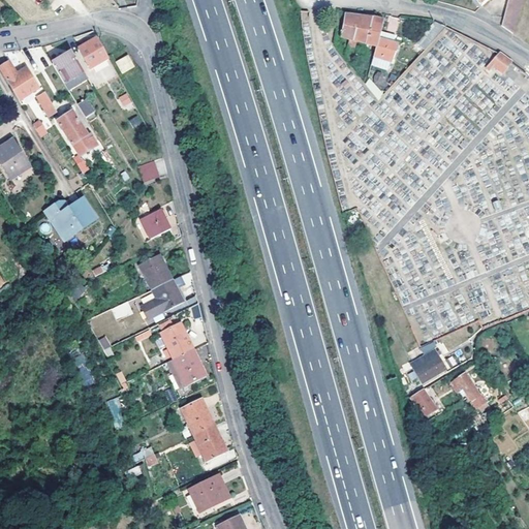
[(507,0),(503,17),(515,25),(520,0),(507,0)]
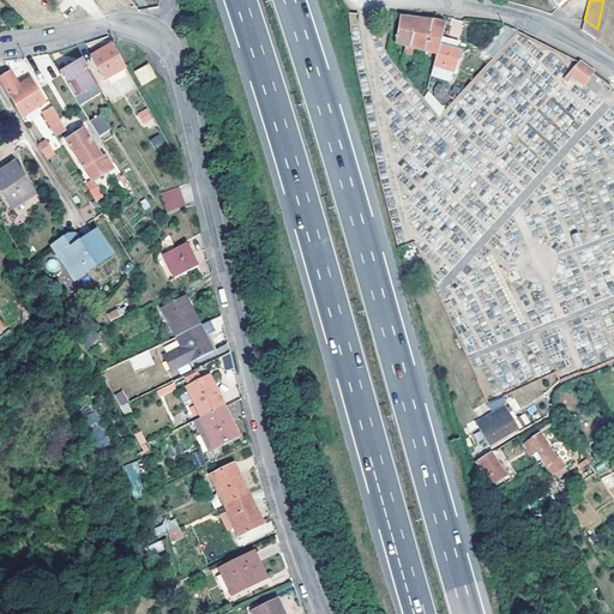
[(399,67),(405,73),(414,47),(410,47),(416,18),(401,17),(397,43),(407,46),(399,67)]
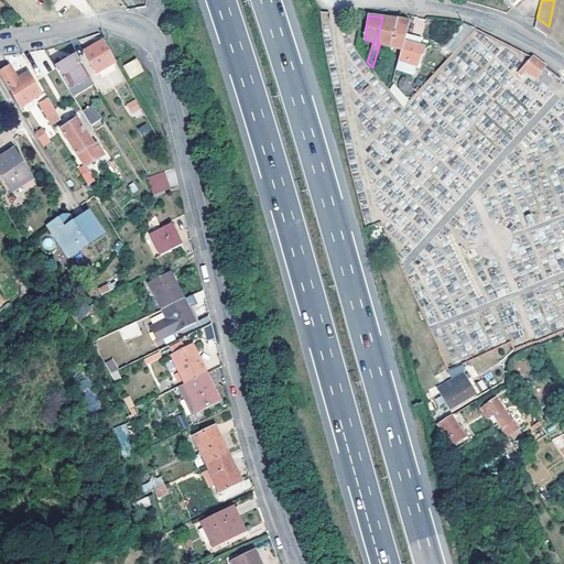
[(382,17),(377,43),(380,43),(390,45),(397,19),(382,17)]
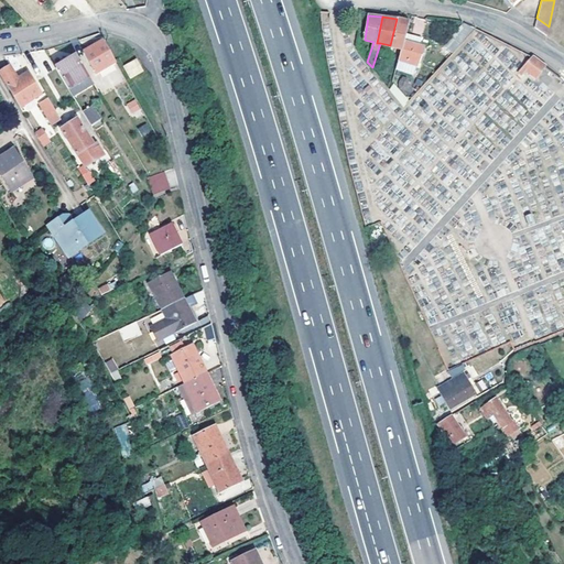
[(404,42),(409,22),(397,19),(390,45),(402,49),(404,42)]
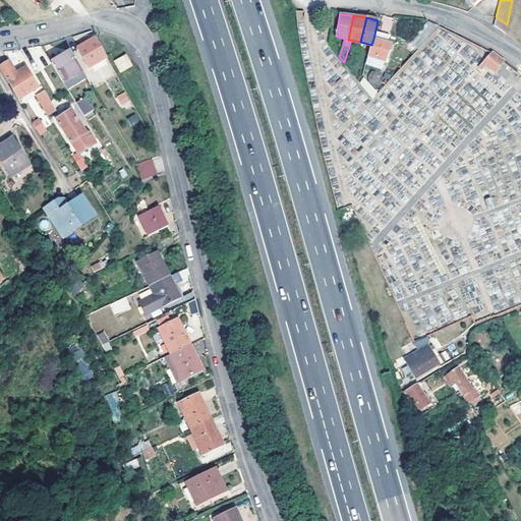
[(440,26),(435,22),(430,21),(417,36),(424,43),(440,26)]
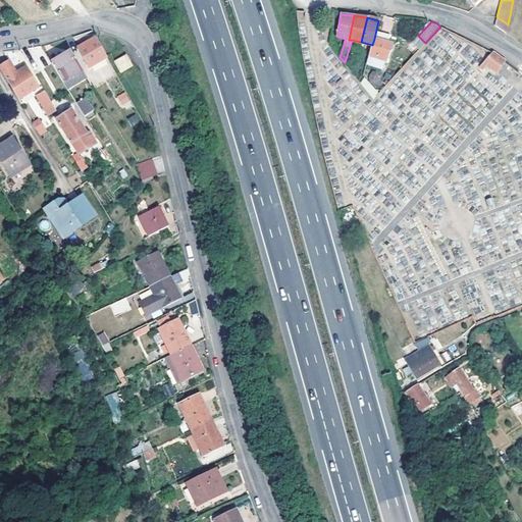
[(92,66),(107,57),(96,38),(77,47),(89,67),(92,66)]
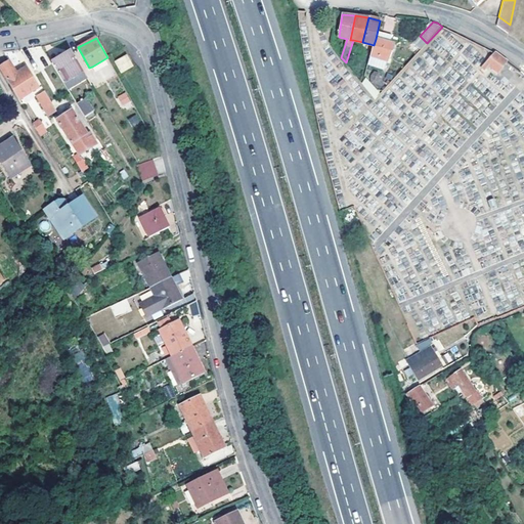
[(393,44),(376,39),(374,45),(368,61),(386,68),(393,44)]
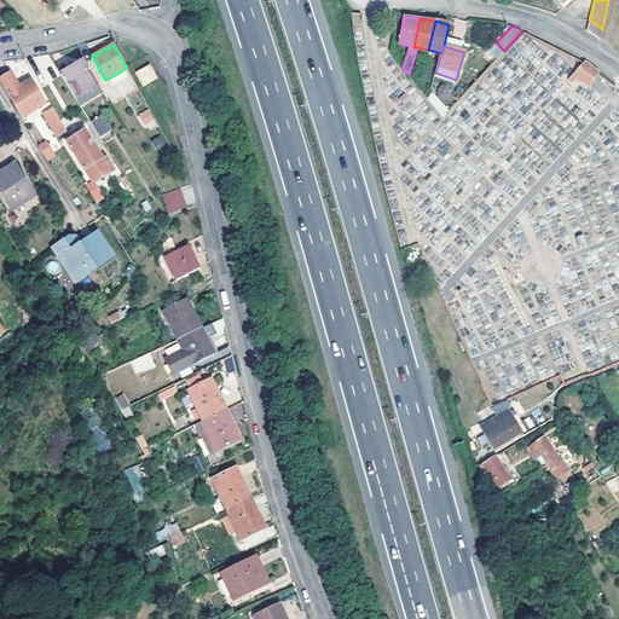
[(139,77),(152,70),(145,57),(132,64),(139,77)]
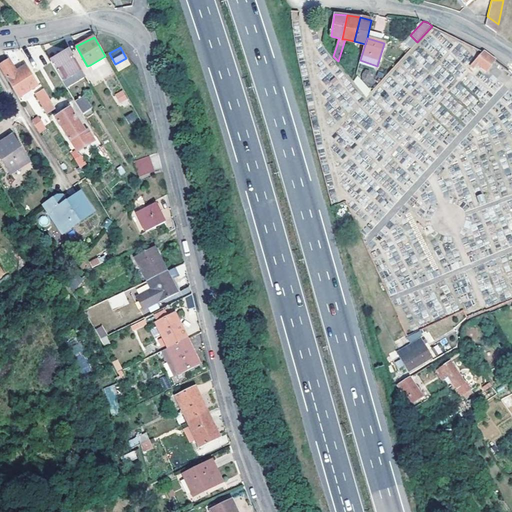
[(63,80),(82,69),(71,50),(51,61),(63,80)]
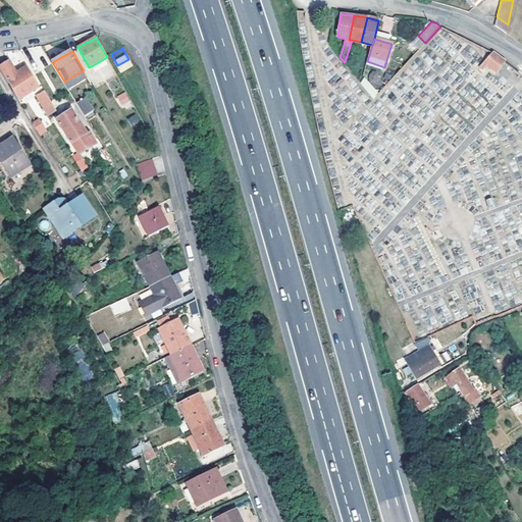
[(506,62),(493,53),(484,65),(487,67),(489,65),(499,72),(506,62)]
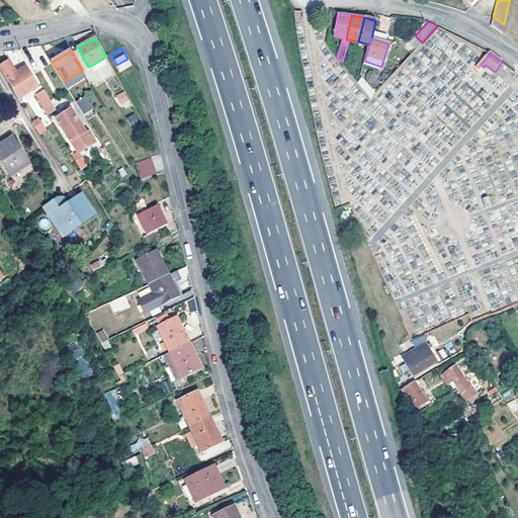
[(19,97),(38,87),(26,67),(16,73),(8,61),(0,66),(0,68),(6,78),(7,78),(19,97)]
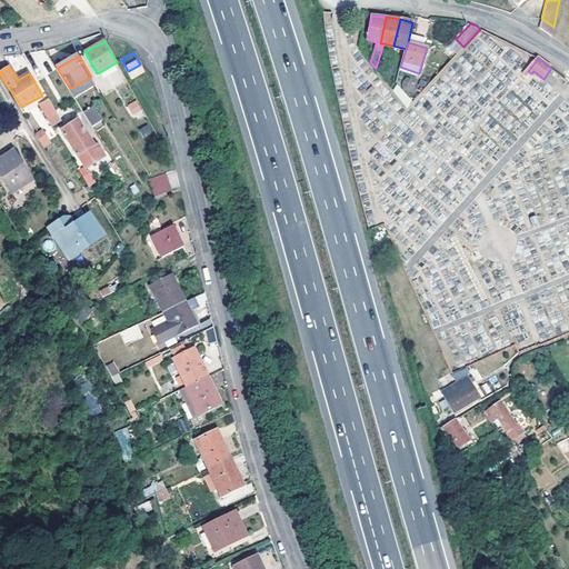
[(91,77),(97,85),(99,89),(107,86),(100,72),(97,73),(91,77)]
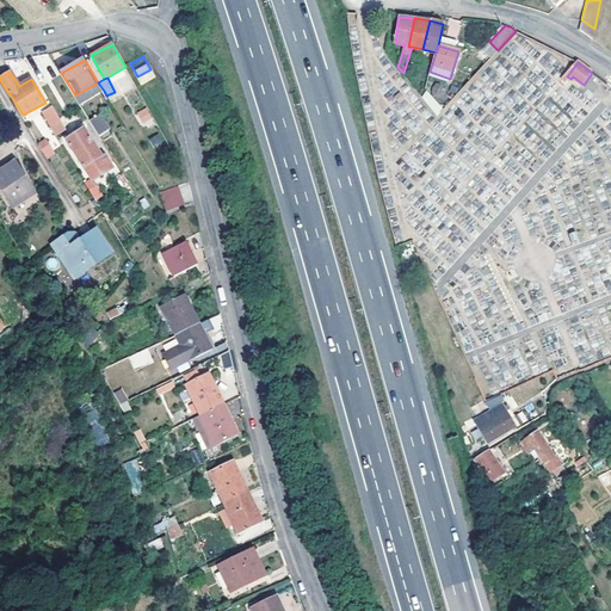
[(98,82),(75,96),(80,105),(104,91),(98,82)]
